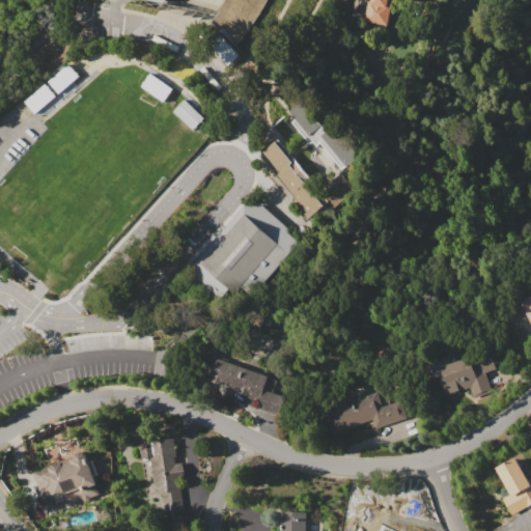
[(225,0),(215,21),(235,44),(248,30),(260,12),(267,0),(225,0)]
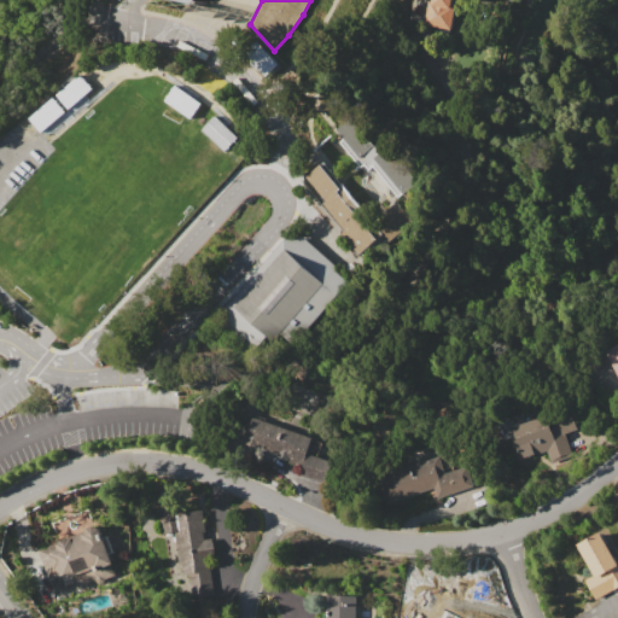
[(450,0),(450,4),(455,5),(452,31),(424,27),(429,0),(450,0)]
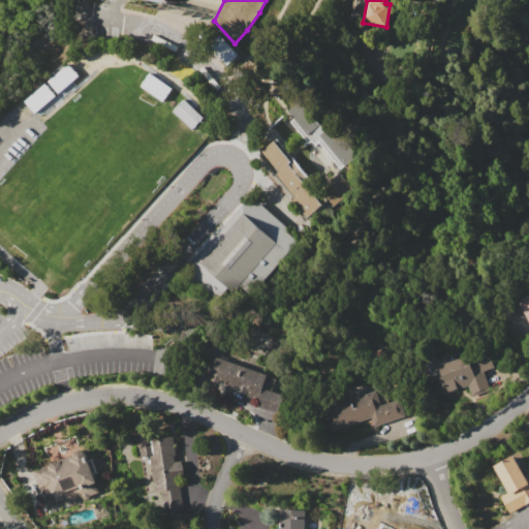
[(226,63),(238,53),(223,38),(212,49),(226,63)]
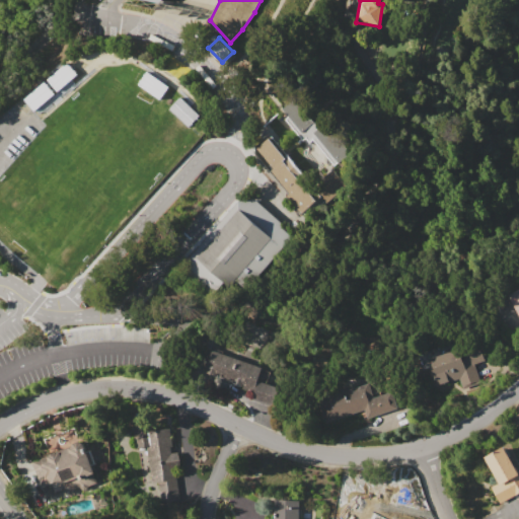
[(57,90),(77,73),(67,61),(47,78),(57,90)]
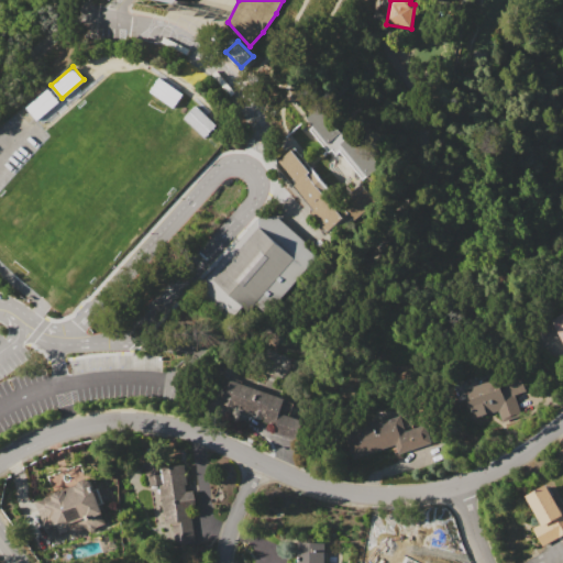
[(183,92),(158,76),(148,90),(173,107),(183,92)]
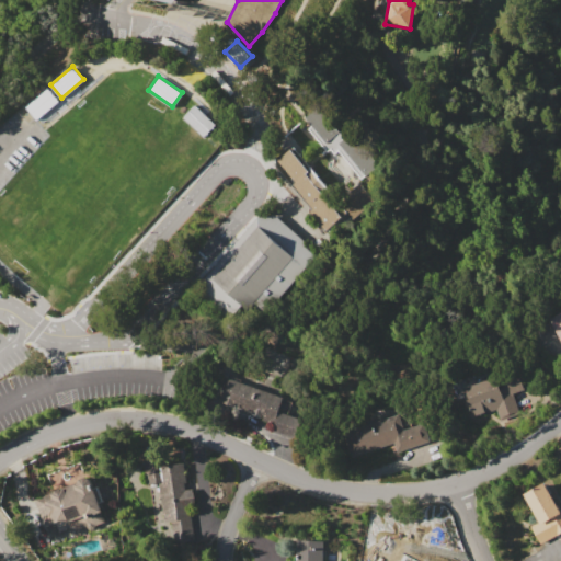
[(36,118),(58,100),(47,87),(25,105),(36,118)]
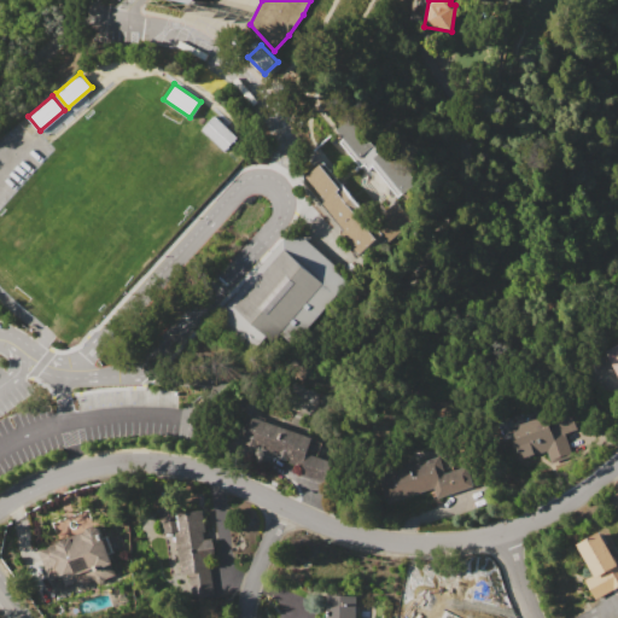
[(336,129),(360,110),(419,182),(404,194),(403,193),(398,197),(373,164),(368,169),(363,163),(360,167),(339,141),(343,138),(336,129)]
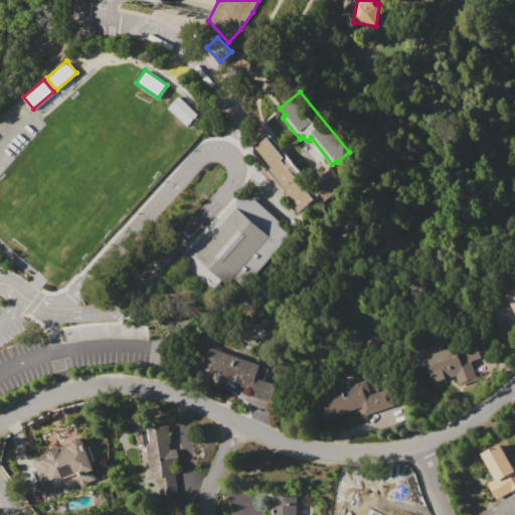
[(167,107),(187,126),(198,115),(178,96),(167,107)]
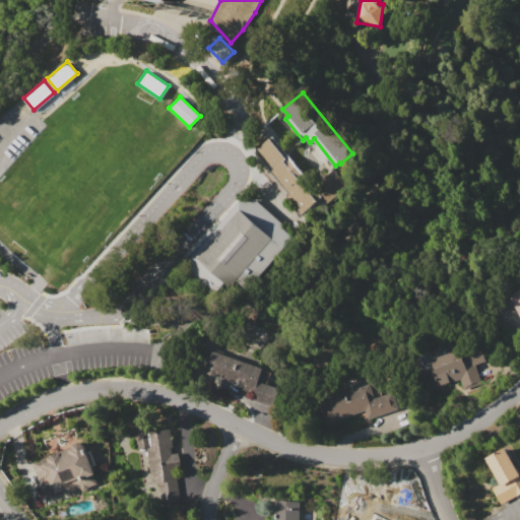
[(272,136),(314,186),(334,169),(348,186),(327,203),(323,197),(302,214),(286,196),(290,193),(255,150),(272,136)]
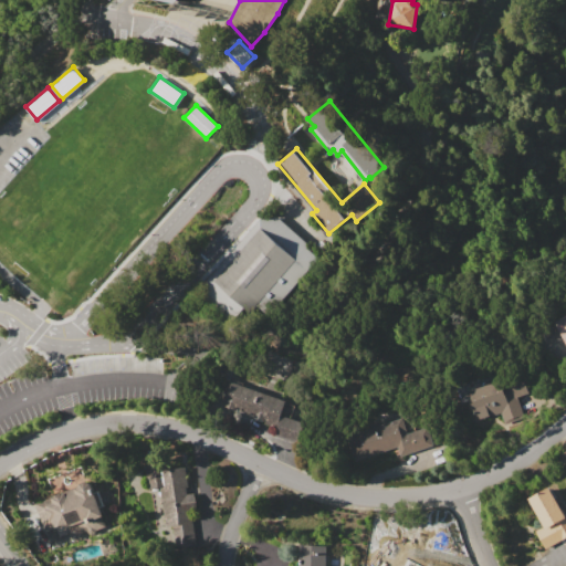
[(209,275),(264,215),(269,218),(274,212),(308,243),(306,247),(320,258),(262,322),(209,275)]
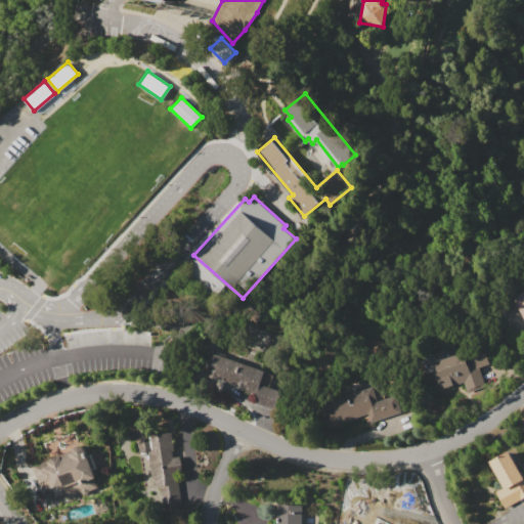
[(523,319),(513,297),(523,291),(523,319)]
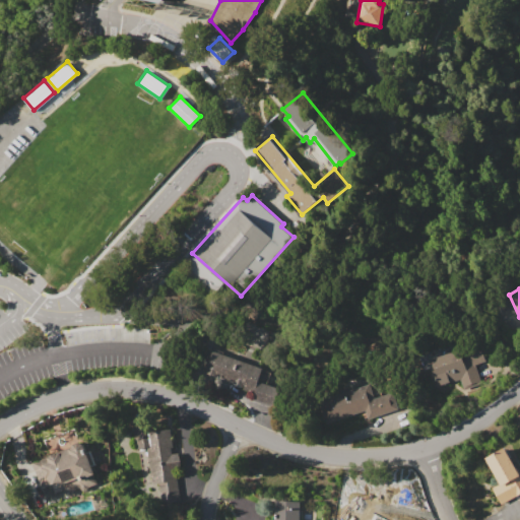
[(429,360),(480,342),(486,361),(475,365),(482,384),(464,390),(460,379),(438,387),(429,360)]
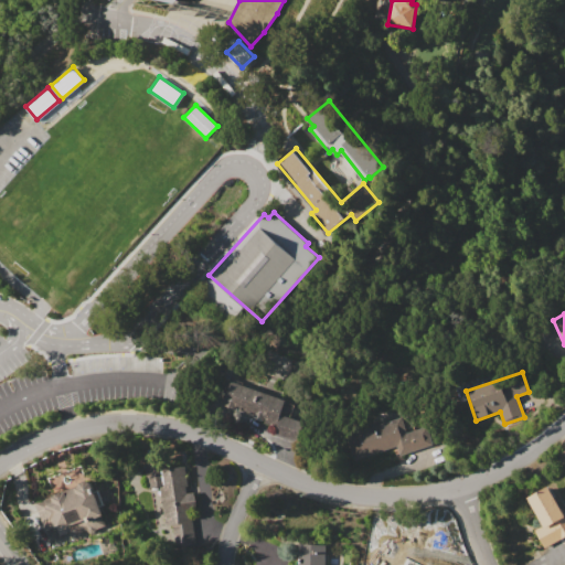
[(270,425),(263,423),(264,419),(253,416),(254,414),(236,407),(235,409),(222,405),(231,381),(286,400),(281,413),(305,422),(298,441),(268,430),(270,425)]
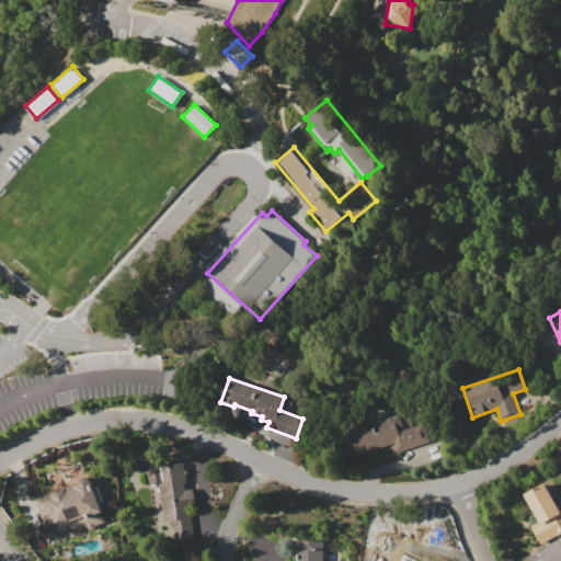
[(404,428),(424,422),(431,441),(399,451),(396,442),(352,457),(343,432),(398,412),(404,428)]
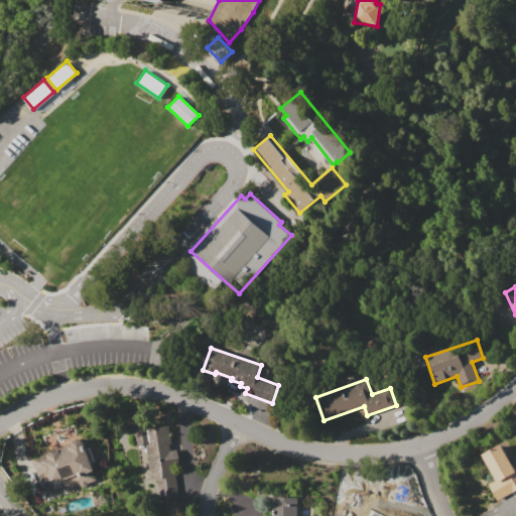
[(169,425),(172,449),(176,448),(179,470),(174,471),(178,499),(154,501),(147,443),(134,445),(132,423),(147,421),(148,428),(169,425)]
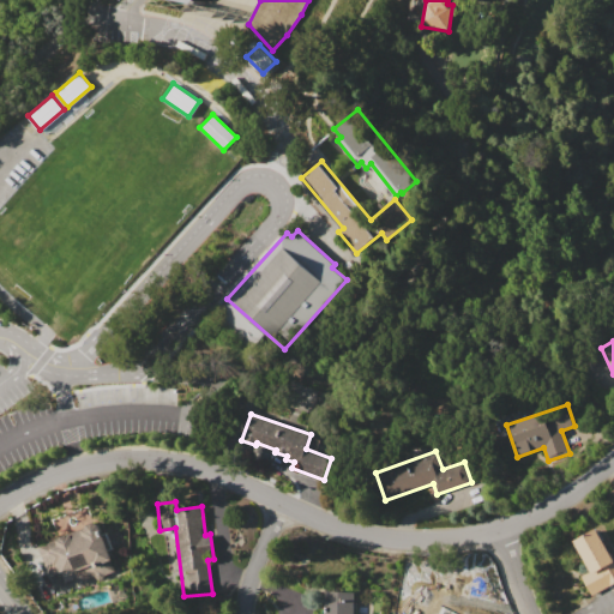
[(115,572),(78,587),(72,573),(68,575),(66,569),(52,575),(47,561),(43,563),(36,545),(48,540),(49,543),(55,541),(54,536),(68,530),(70,531),(80,527),(80,525),(95,521),(115,572)]
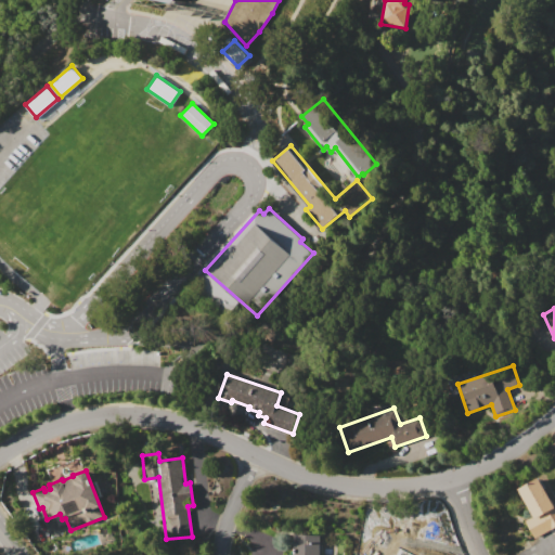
[(538,477),(554,506),(554,505),(554,526),(536,538),(526,520),(533,516),(518,488),(538,477)]
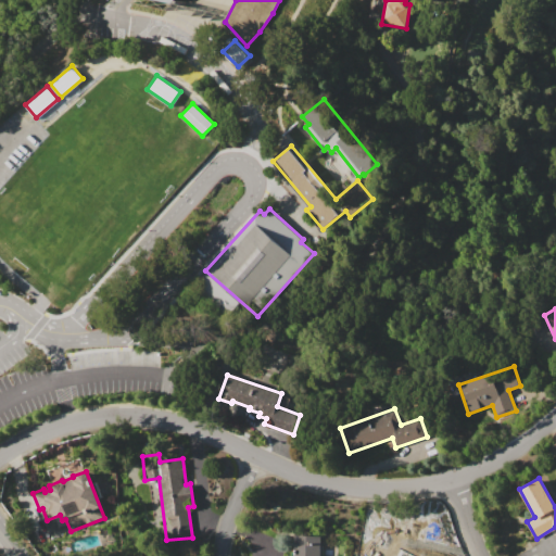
[(320,535),(319,555),(293,555),(294,534),(320,535)]
